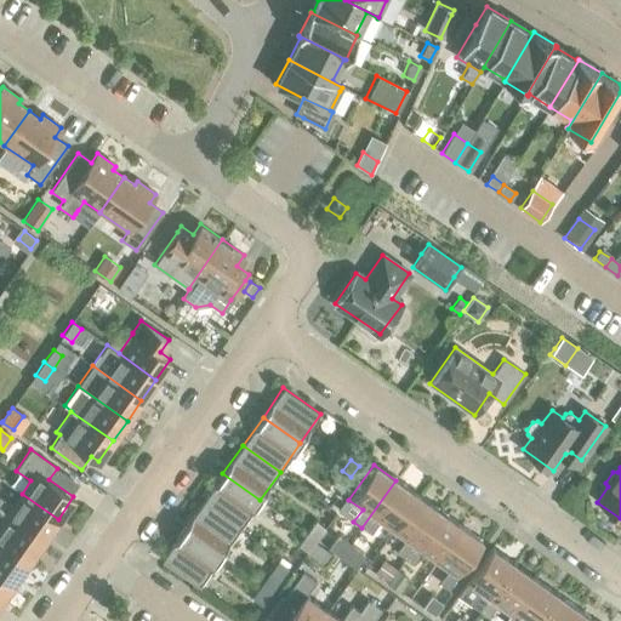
[(351,477),(342,471),(332,485),(341,491),(351,477)]
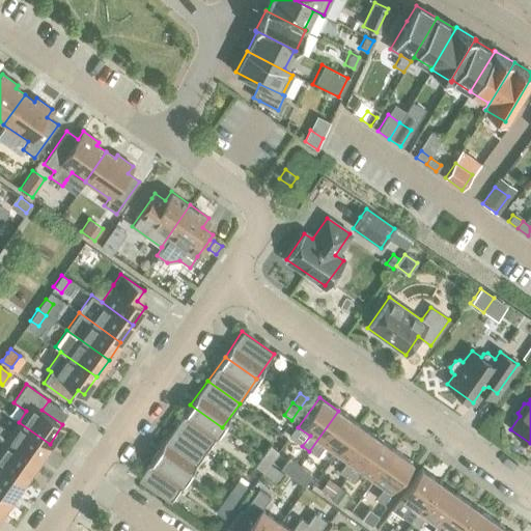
[(190,404),(172,430),(204,452),(222,427),(190,404)]
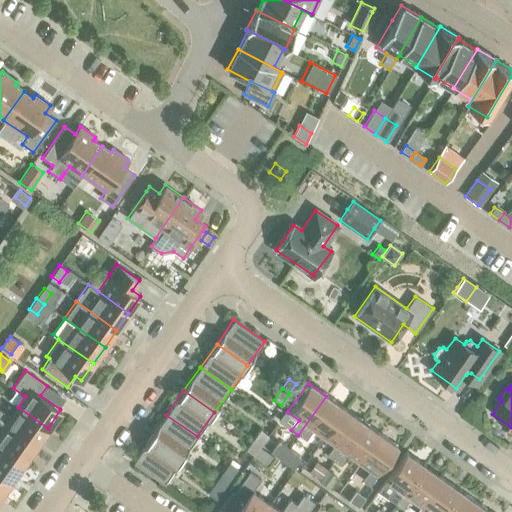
[(313,429),(323,437),(344,408),(326,396),(298,435),(305,440),(313,429)]
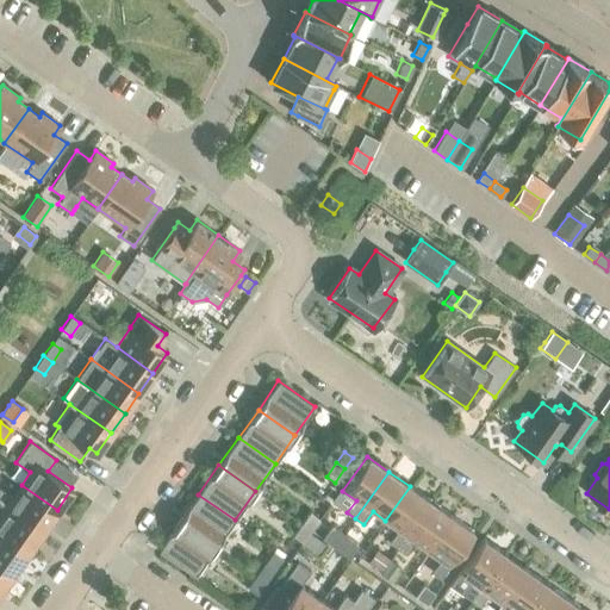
[(0,500),(6,506),(42,531),(57,510),(22,485),(12,498),(0,489),(0,500)]
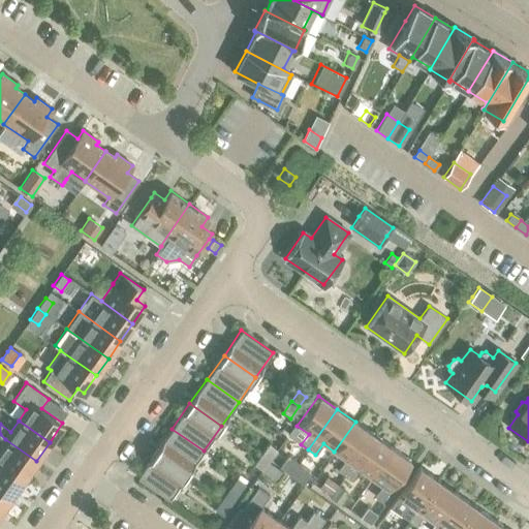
[(337,470),(344,475),(373,435),(355,422),(334,452),(345,459),(337,470)]
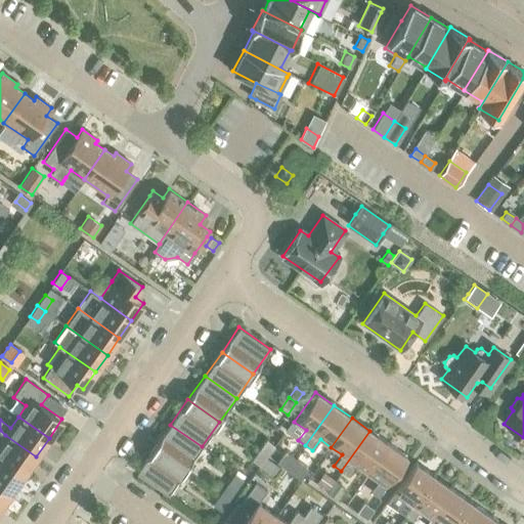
[(170,425),(154,447),(185,470),(202,446),(170,425)]
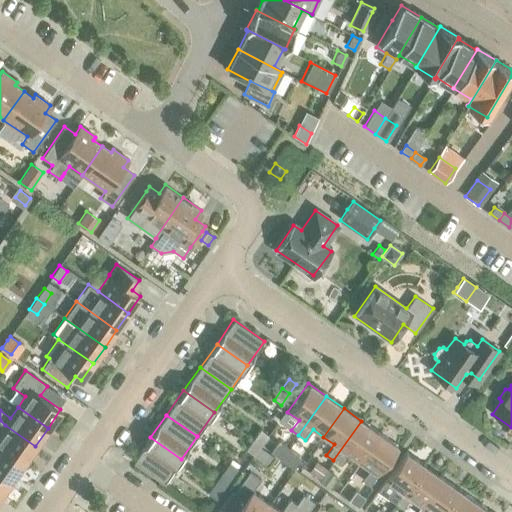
[(348,455),(358,462),(379,433),(361,421),(333,460),(341,465),(348,455)]
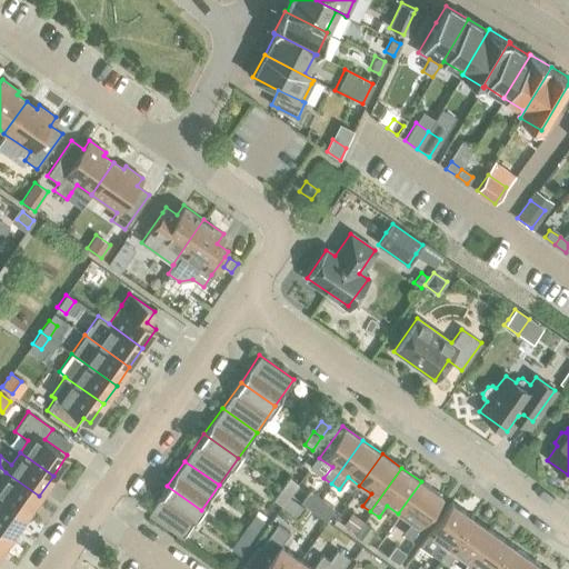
[(0,496),(26,515),(39,496),(6,472),(0,480),(0,496)]
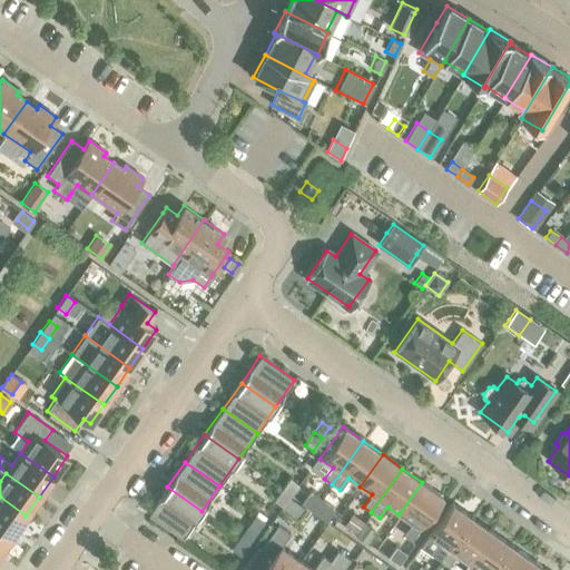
[(290,478),(282,490),(290,495),(297,483),(293,480),(290,478)]
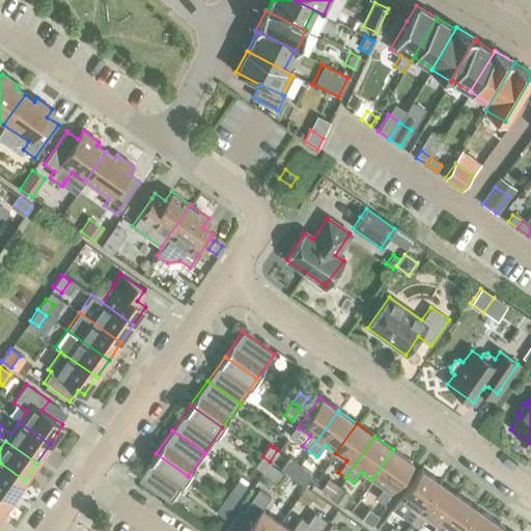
[(393,449),(371,479),(383,487),(375,498),(383,503),(412,463),(393,449)]
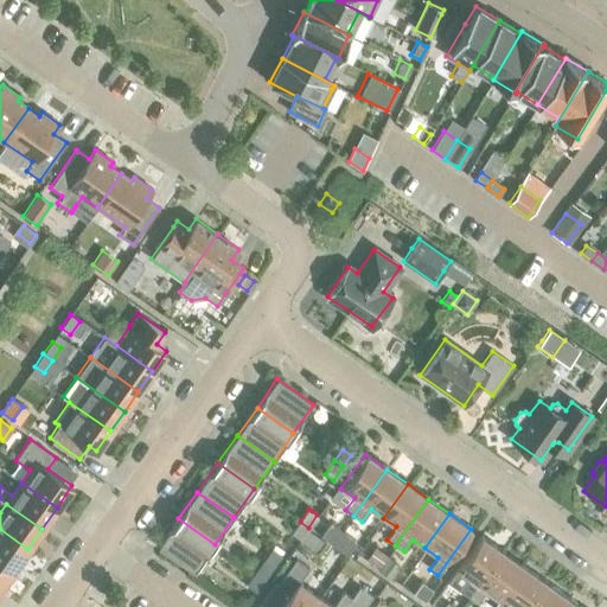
[(215,544),(178,518),(158,548),(195,574),(215,544)]
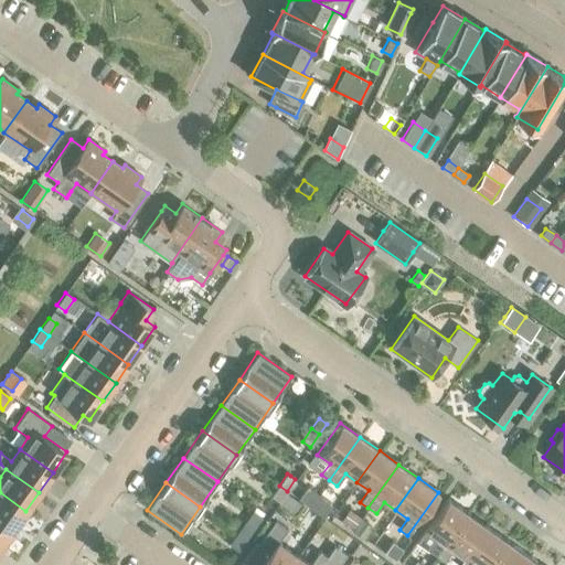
[(287,491),(279,486),(272,497),(274,498),(279,502),(287,491)]
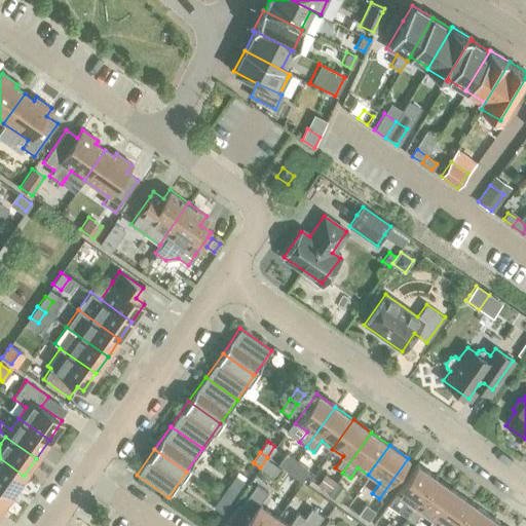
[(267,457),(260,467),(275,479),(283,468),(267,457)]
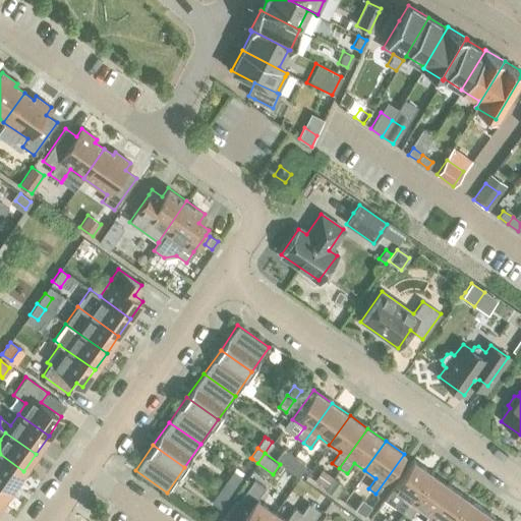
[(0,481),(10,489),(23,471),(0,455),(0,481)]
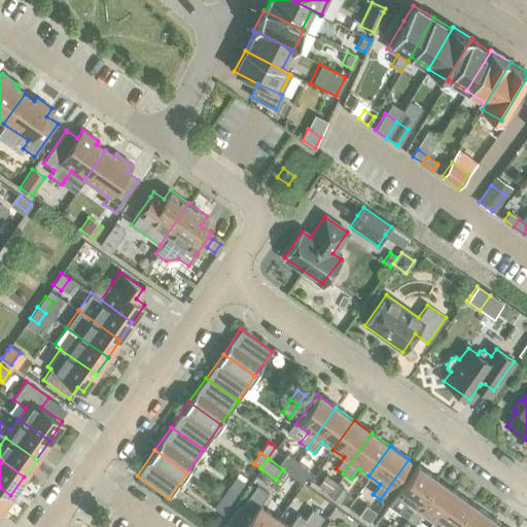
[(289,472),(301,481),(309,469),(297,461),(289,472)]
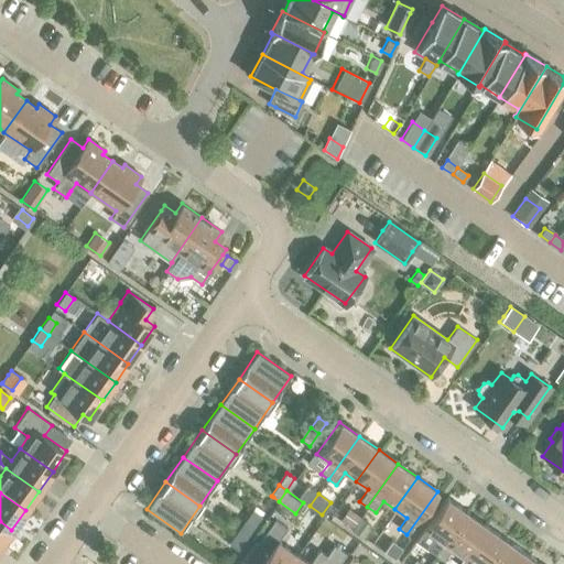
[(423,530),(415,541),(427,550),(435,555),(466,512),(446,498),(423,530)]
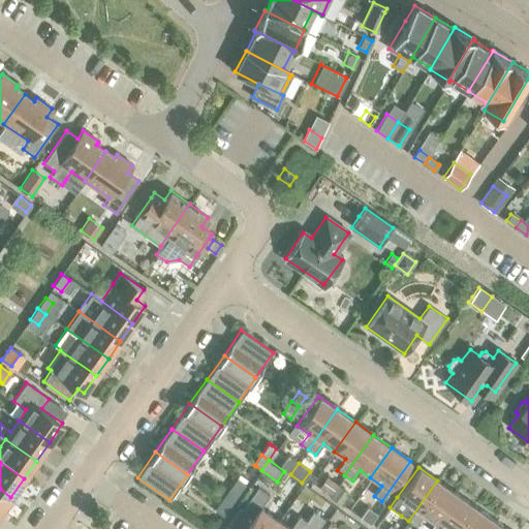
[(320,487),(332,494),(338,485),(327,477),(320,487)]
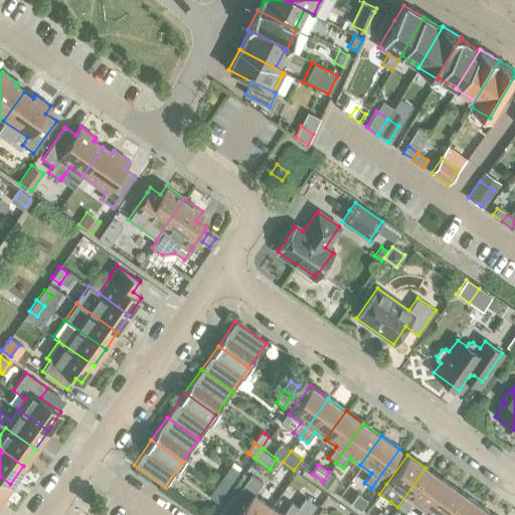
[(411,502),(422,509),(444,480),(425,468),(397,507),(404,512),(411,502)]
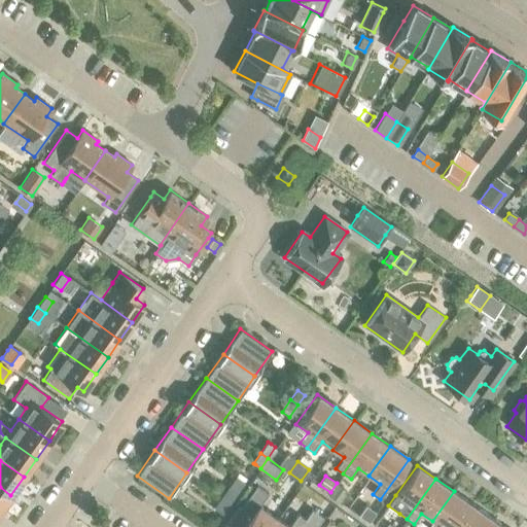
[(329,495),(340,502),(347,491),(337,484),(329,495)]
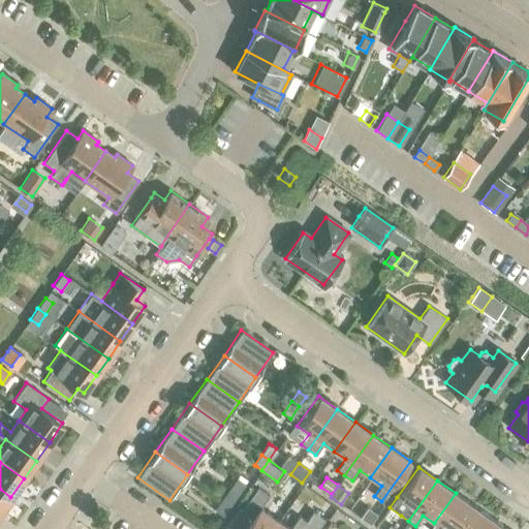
[(272,528),(278,520),(260,507),(269,495),(257,487),(242,509),(253,517),(244,528),(272,528)]
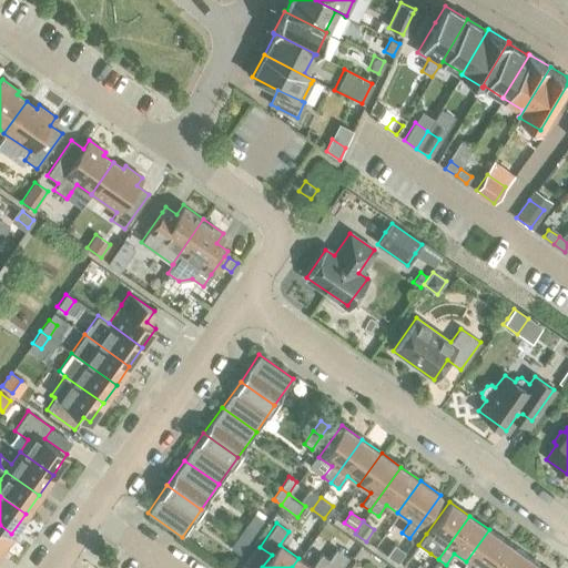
[(0,549),(11,534),(0,525),(0,549)]
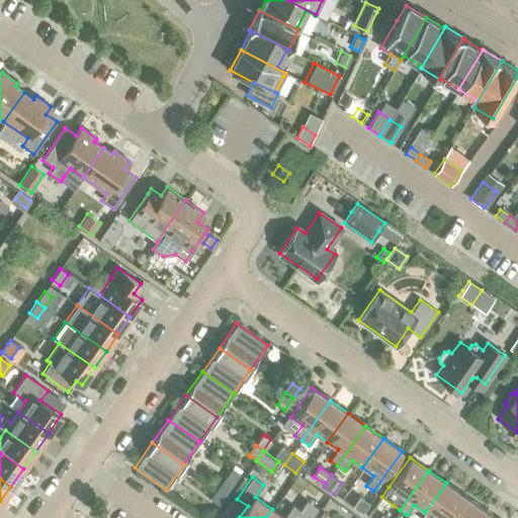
[(225,479),(218,489),(226,494),(232,484),(225,479)]
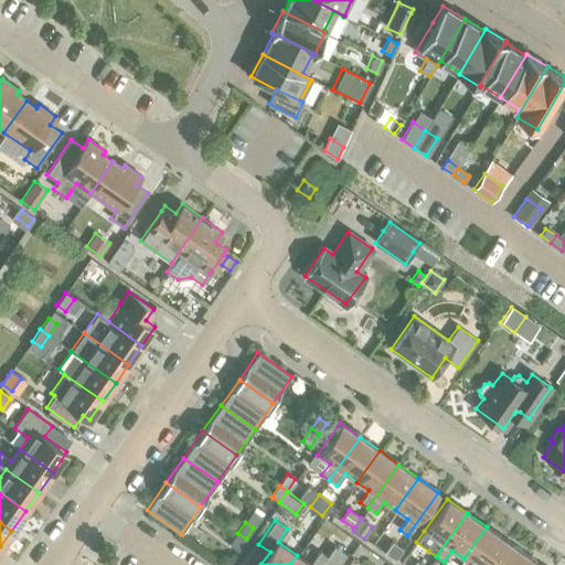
[(488,564),(505,541),(487,526),(464,558),(472,564),(488,564)]
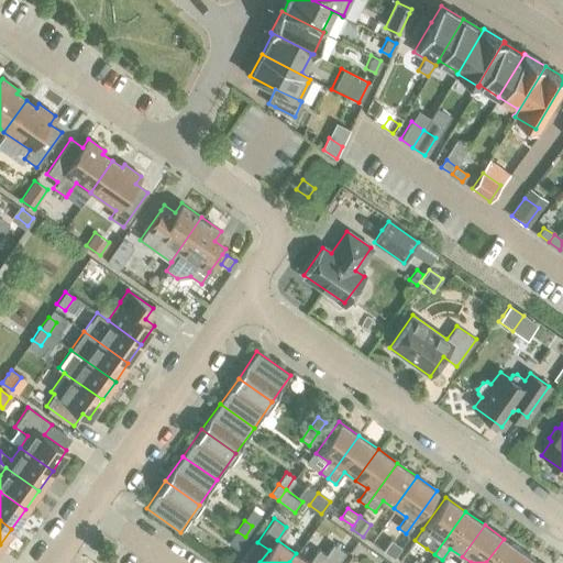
[(245,537),(236,531),(229,542),(236,549),(245,537)]
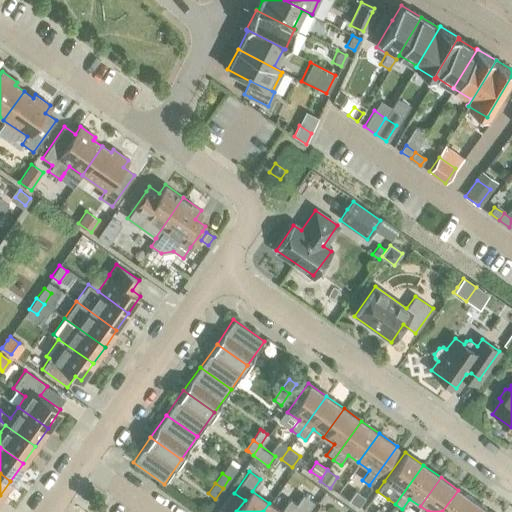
[(348,500),(358,507),(365,497),(355,490),(348,500)]
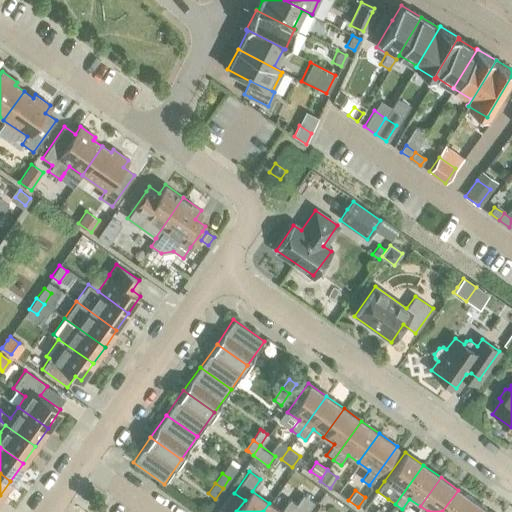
[(468,511),(476,502),(458,490),(442,511),(468,511)]
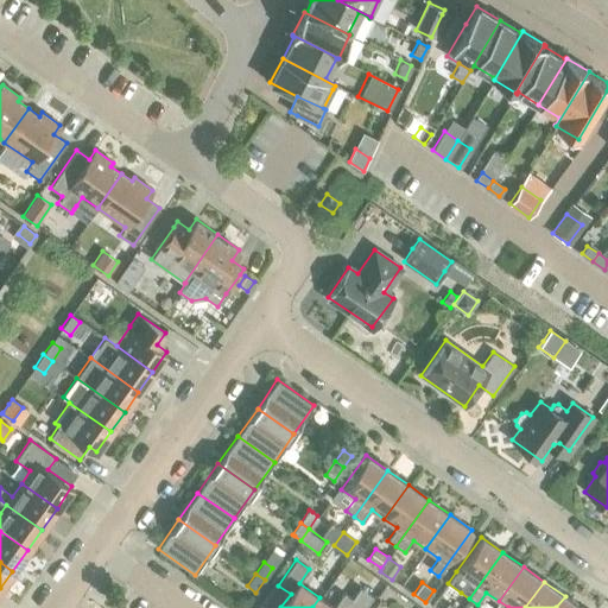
[(320,597),(312,607),(363,607),(373,596),(360,587),(352,599),(343,594),(334,607),(320,597)]
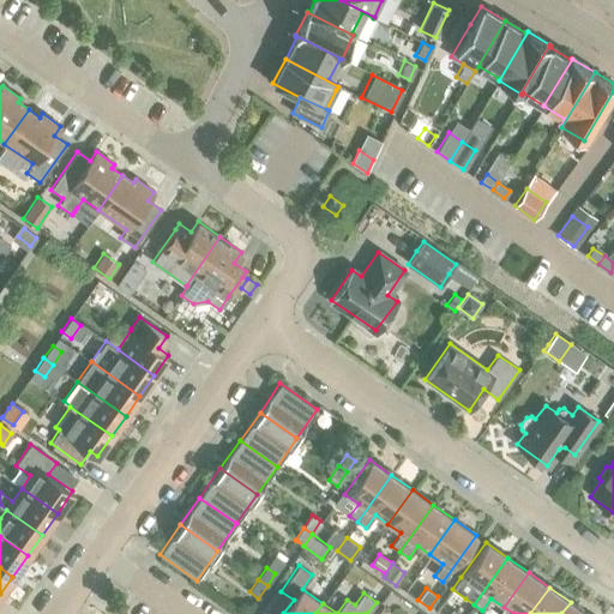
[(561,613),(587,613),(571,602),(561,613)]
